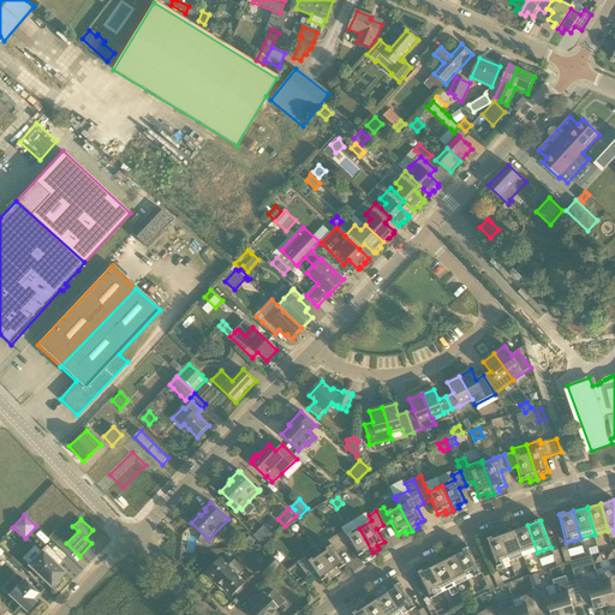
[(537,553),(527,525),(514,530),(524,557),(537,553)]
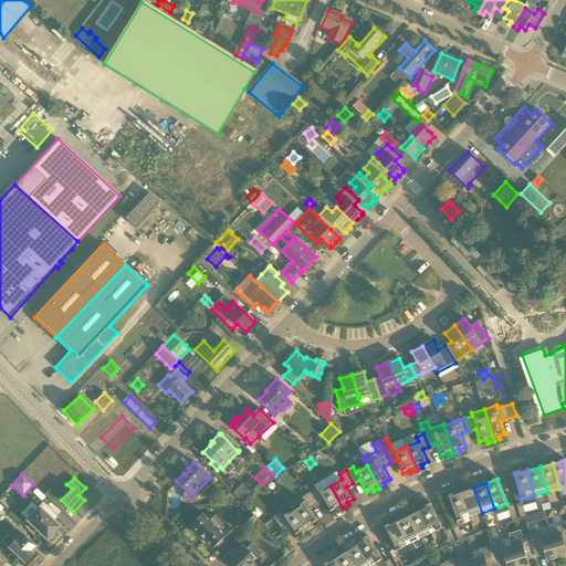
[(310,493),(308,493),(316,505),(323,501),(331,513),(332,512),(336,509),(338,512),(343,509),(331,486),(320,493),(318,493),(316,489),(310,493)]
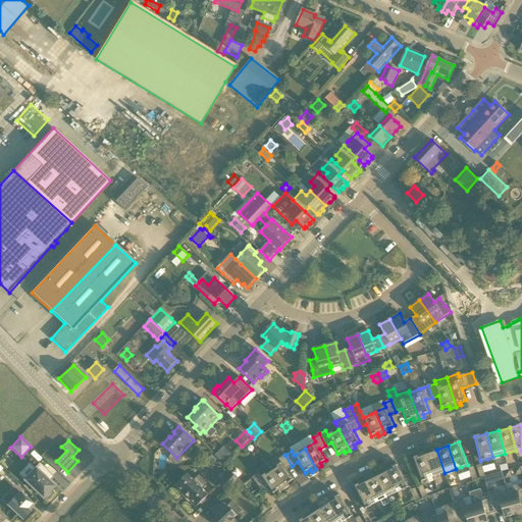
[(445,473),(436,450),(425,454),(433,477),(445,473)]
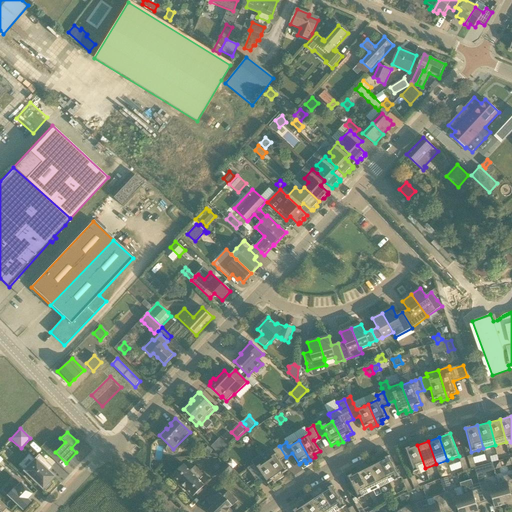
[(425,468),(417,445),(405,450),(413,473),(420,470),(425,468)]
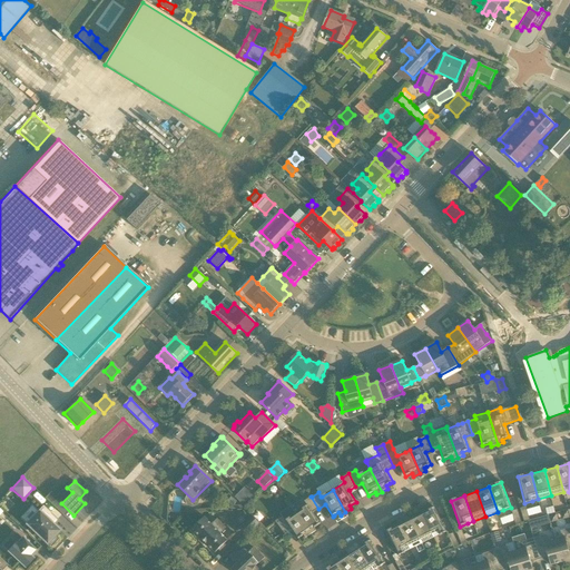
[(233,507),(237,501),(232,497),(227,502),(233,507)]
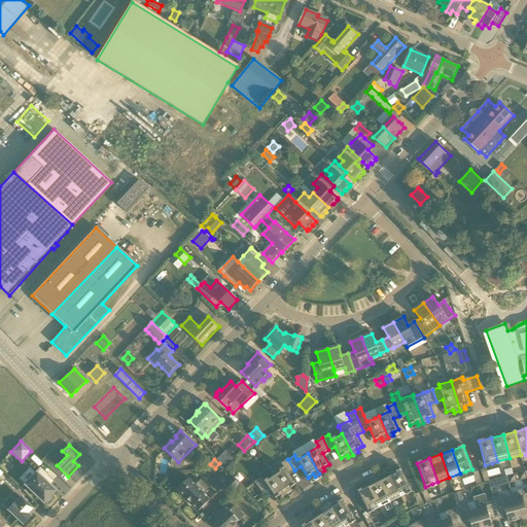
[(285,467),(275,475),(288,494),(292,491),(290,488),(296,485),(289,473),(294,470),(287,459),(285,461),(282,463),(285,467)]
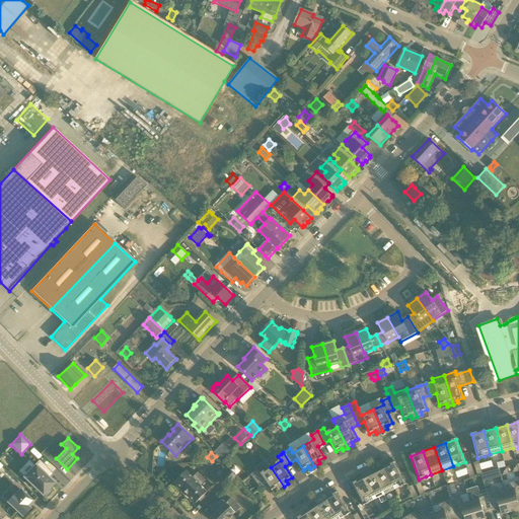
[(26,475),(34,465),(29,461),(21,471),(26,475)]
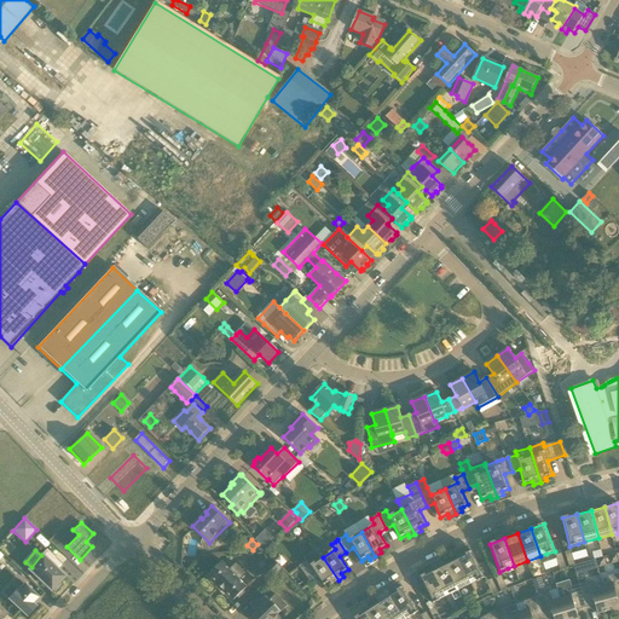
[(57,570),(62,565),(47,551),(29,571),(51,591),(53,589),(55,591),(61,585),(58,583),(64,577),(57,570)]
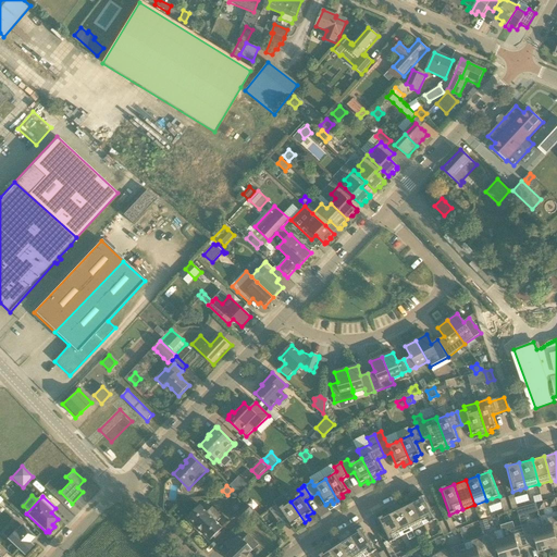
[(436,520),(424,496),(413,502),(424,525),(430,522),(430,523),(436,520)]
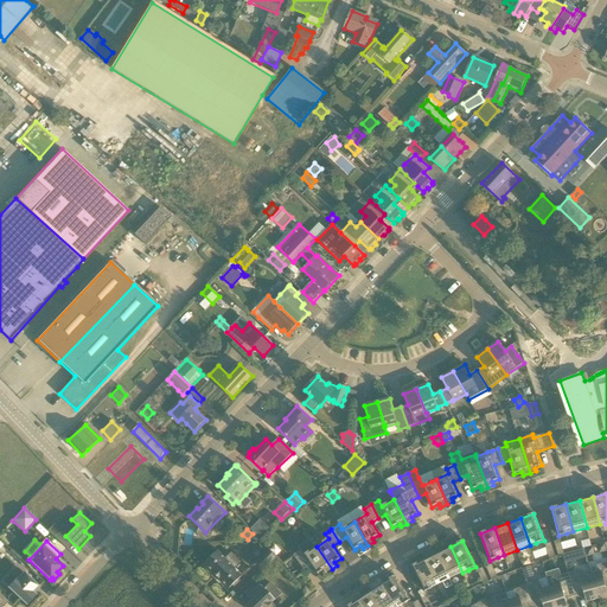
[(332,569),(317,547),(305,554),(301,550),(294,555),(302,567),(310,562),(318,575),(324,570),(326,573),(332,569)]
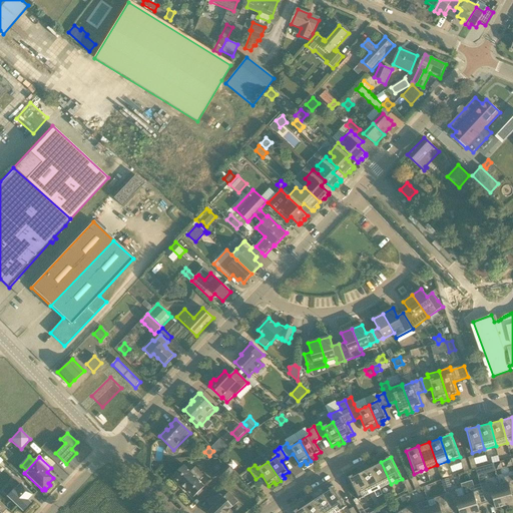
[(391,484),(381,462),(370,468),(381,489),(391,484)]
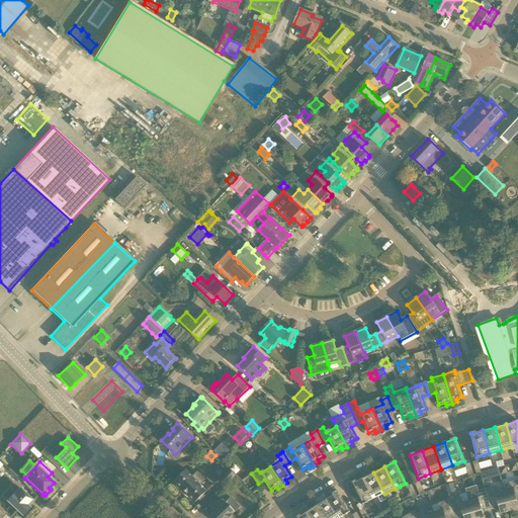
[(226,486),(231,481),(237,476),(230,468),(219,479),(226,486)]
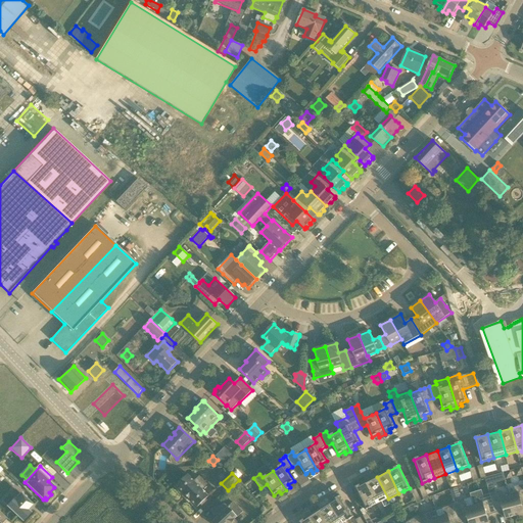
[(202,489),(207,484),(200,476),(194,481),(188,474),(177,486),(185,494),(189,498),(197,507),(200,505),(202,506),(207,501),(206,500),(209,496),(202,489)]
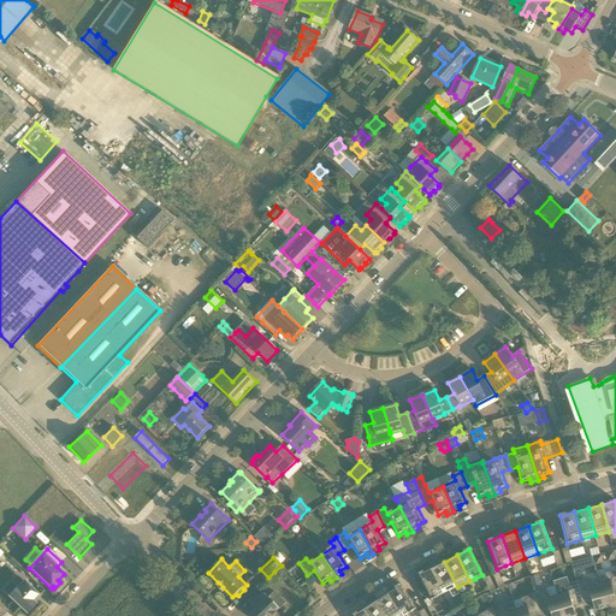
[(457,587),(444,562),(431,568),(444,593),(457,587)]
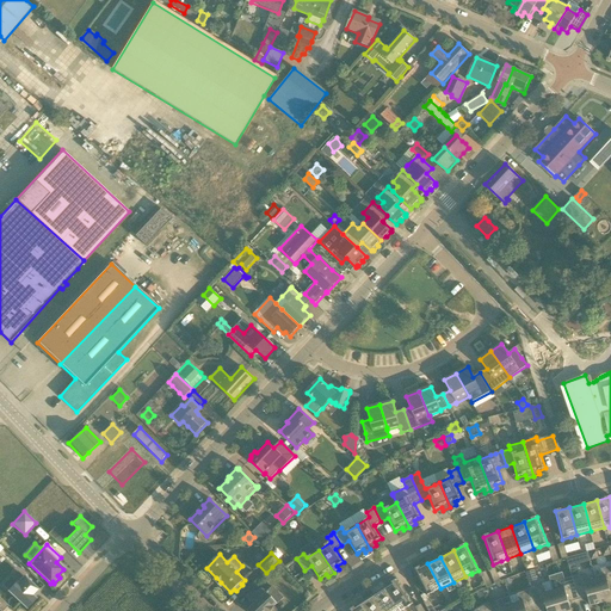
[(72,572),(80,566),(74,559),(66,566),(72,572)]
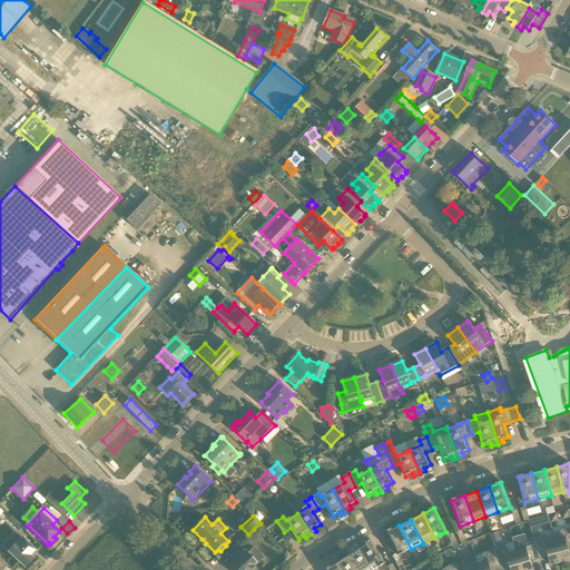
[(262,533),(266,530),(261,523),(254,529),(258,533),(262,533)]
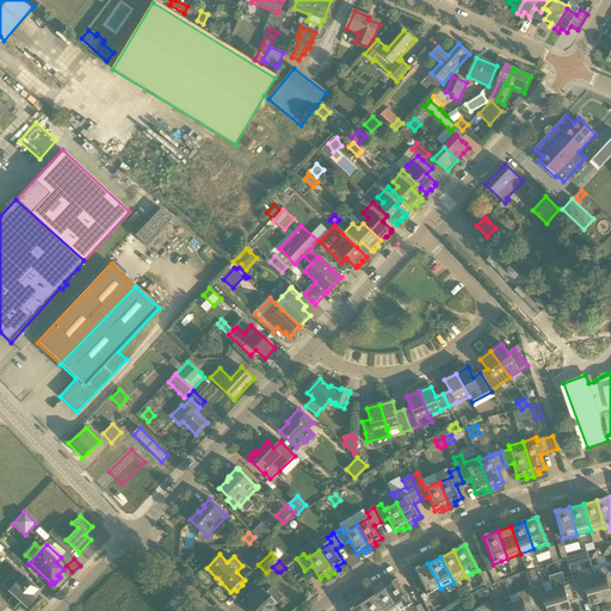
[(434,592),(440,588),(427,563),(414,569),(427,597),(434,592)]
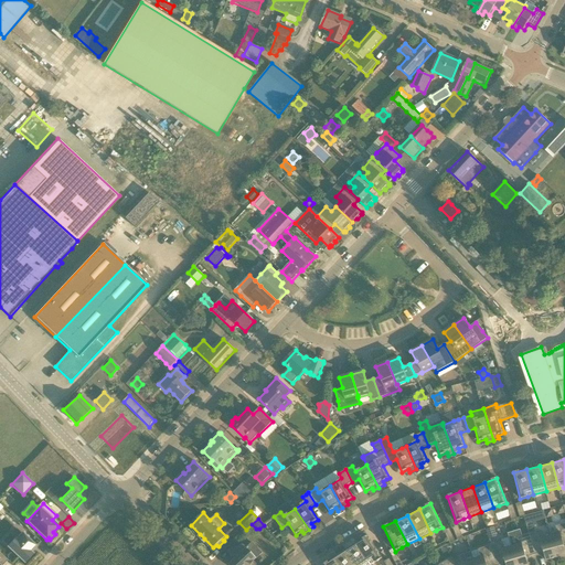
[(564,546),(564,523),(556,526),(557,533),(551,535),(556,557),(564,555),(564,548),(564,547),(564,546)]
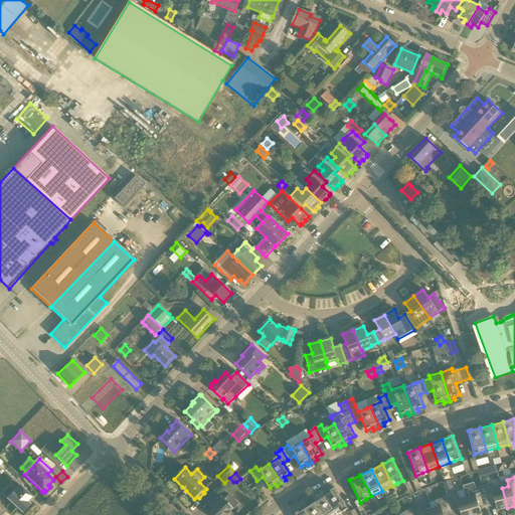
[(418,484),(416,479),(412,481),(415,487),(419,485),(420,487),(425,486),(420,483),(418,484)]
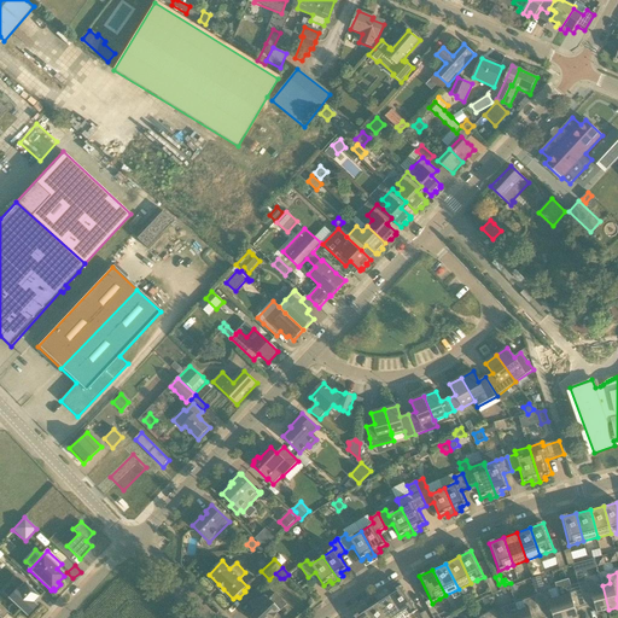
[(535,590),(542,588),(540,577),(531,579),(535,590)]
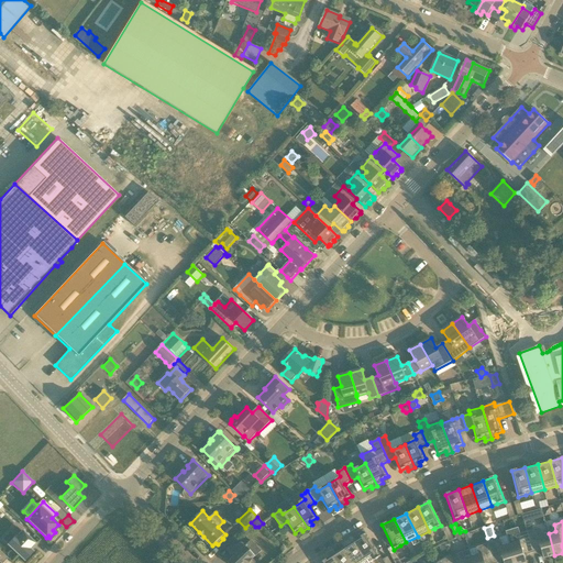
[(554,555),(549,533),(541,536),(539,529),(533,530),(527,532),(533,553),(542,551),(544,559),(554,555)]
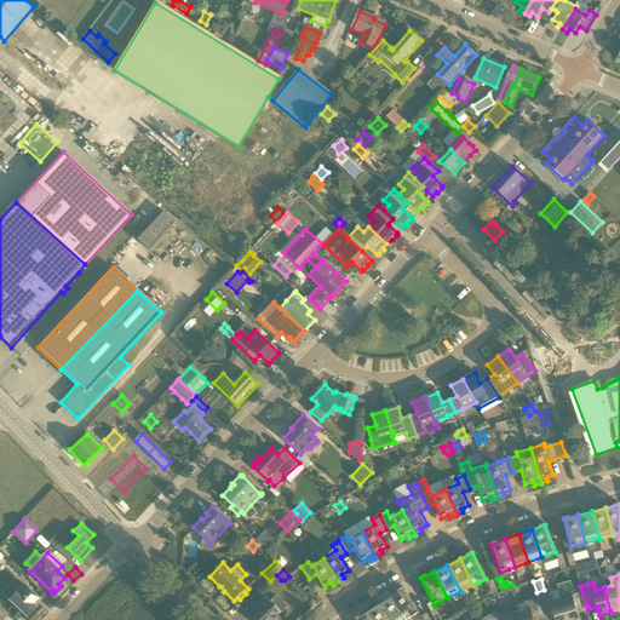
[(17,590),(16,589),(7,598),(26,615),(35,607),(33,604),(39,598),(23,584),(17,590)]
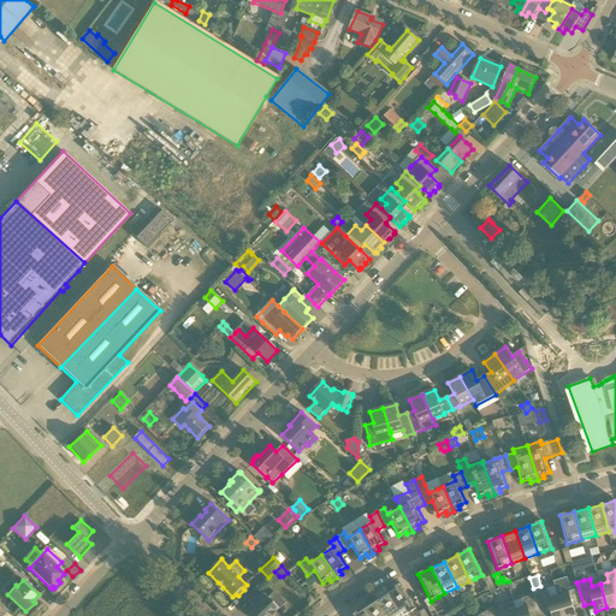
[(584,605),(576,582),(564,586),(566,593),(558,596),(563,615),(576,615),(574,608),(584,605)]
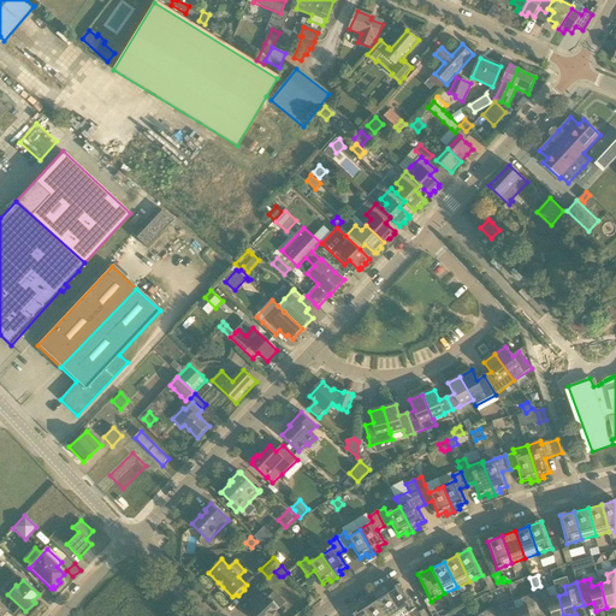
[(416,609),(401,584),(389,592),(403,615),(410,614),(416,609)]
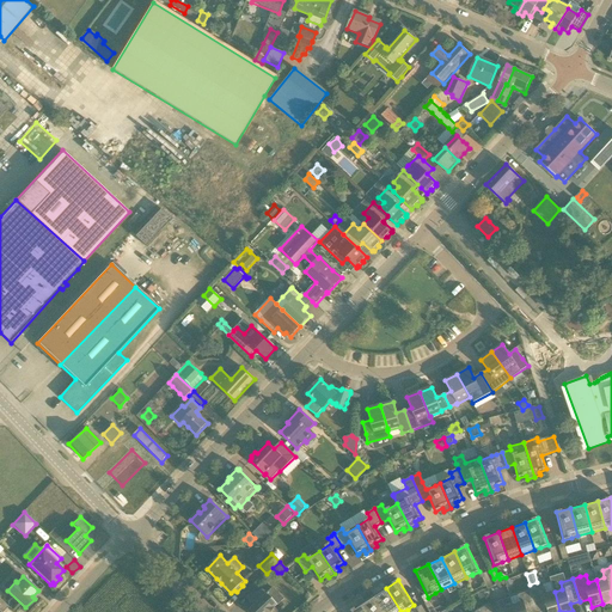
[(560,611),(555,592),(551,582),(544,585),(544,587),(532,591),(538,611),(543,611),(548,611),(560,611)]
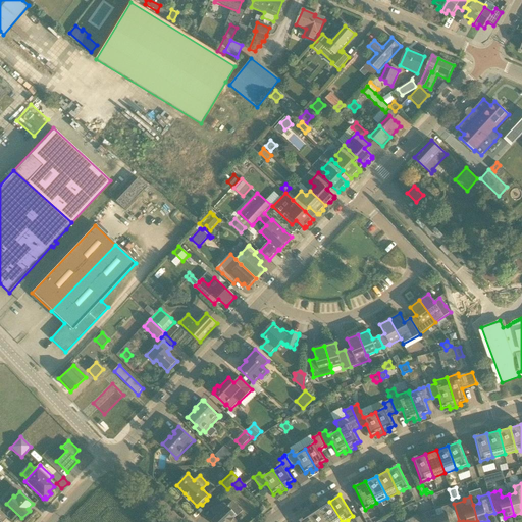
[(224,504),(212,509),(214,515),(216,518),(212,521),(237,521),(238,521),(235,519),(243,511),(233,501),(228,506),(224,504)]
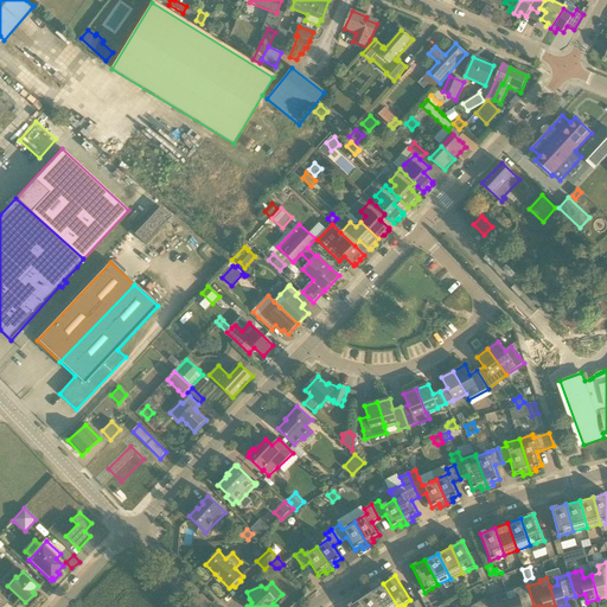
[(397,606),(383,583),(371,590),(381,606),(397,606)]
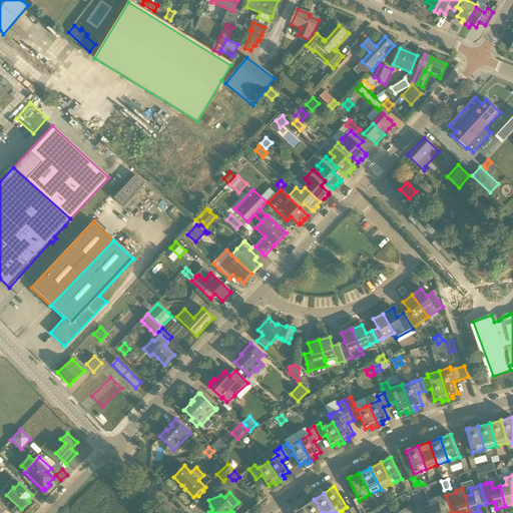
[(451,512),(446,495),(435,499),(437,505),(430,507),(432,512),(451,512)]
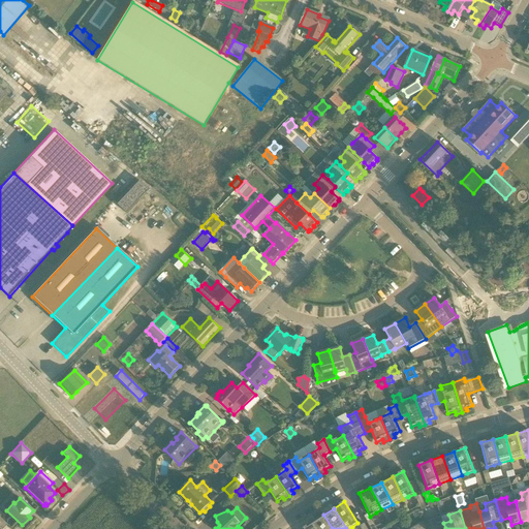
[(332,528),(323,515),(313,522),(317,528),(332,528)]
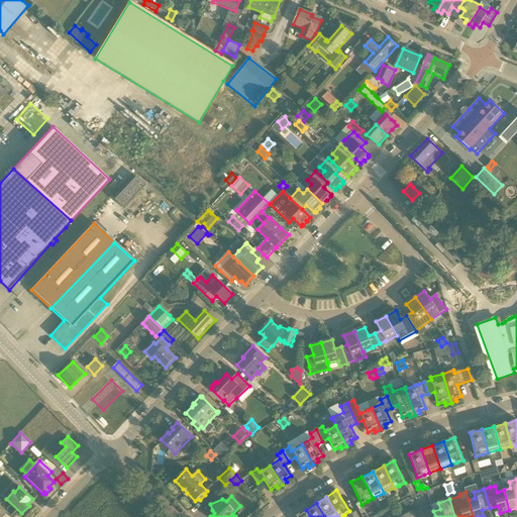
[(435,516),(433,511),(427,513),(425,507),(413,511),(415,516),(435,516)]
